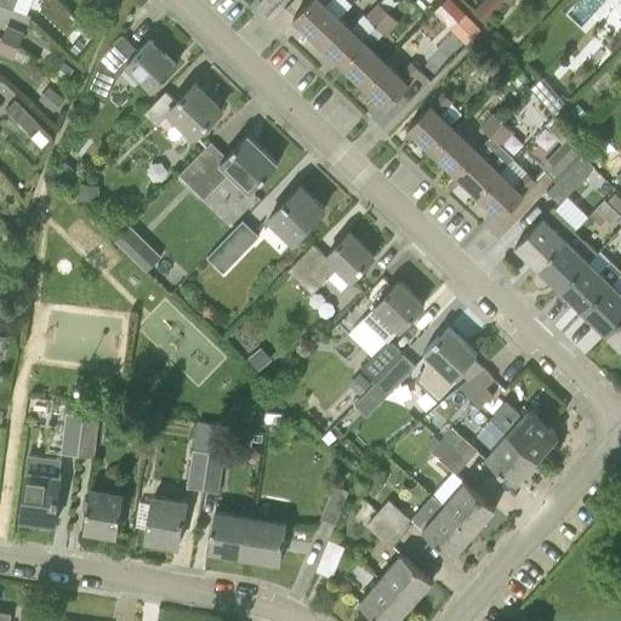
[(309,0),(294,17),(317,40),(340,16),(326,3),(328,0),(309,0)]
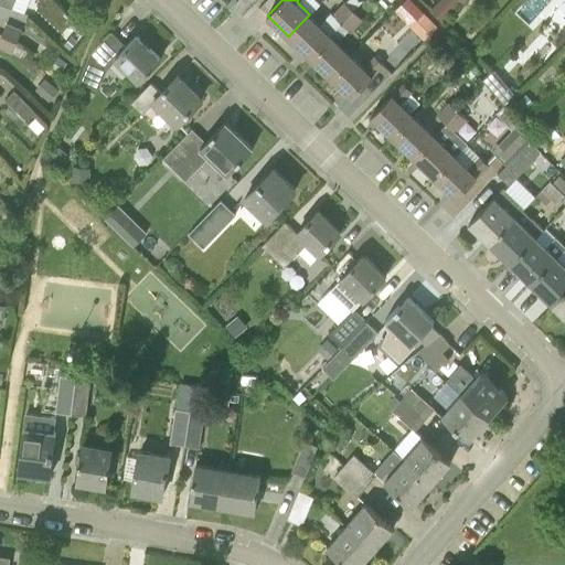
[(309,14),(288,36),(309,57),(341,23),(363,1),(362,0),(348,0),(333,14),(332,12),(320,24),(309,14)]
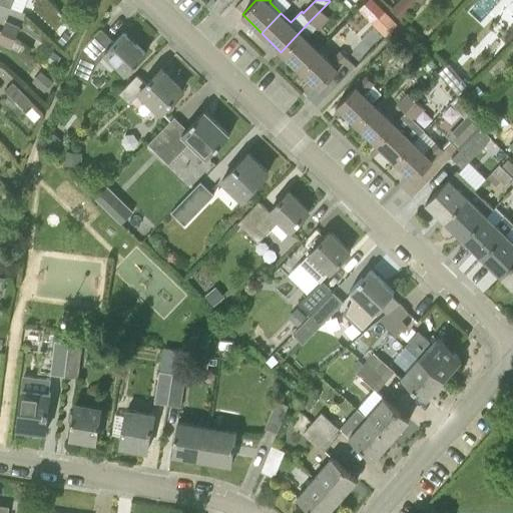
[(405,17),(419,0),(398,0),(393,7),(405,17)]
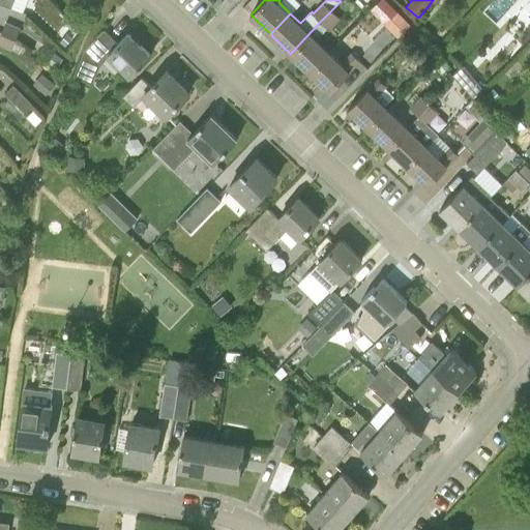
[(332,9),(320,22),(329,29),(340,17),(332,9)]
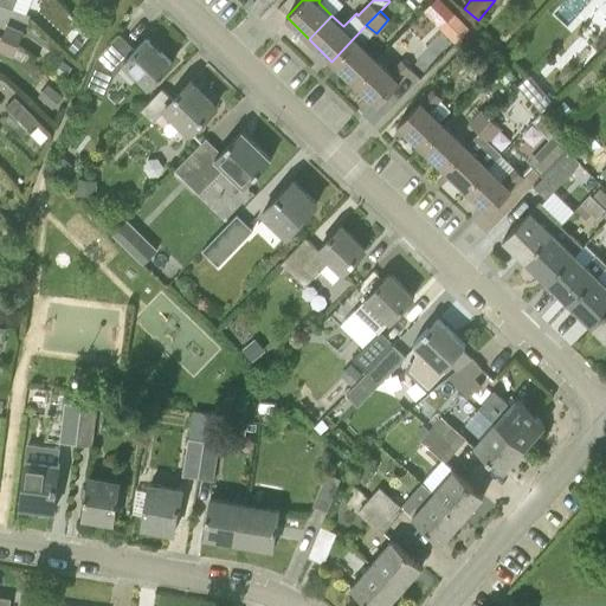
[(455,43),(470,28),(458,17),(444,32),(455,43)]
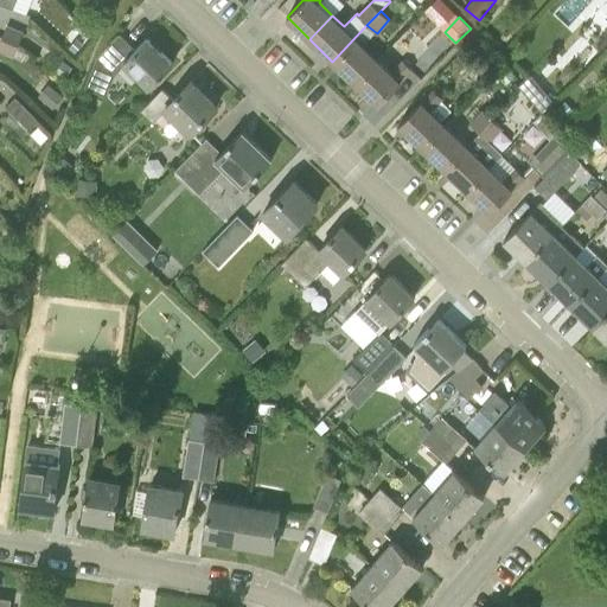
[(6,25),(1,38),(19,45),(24,32),(6,25)]
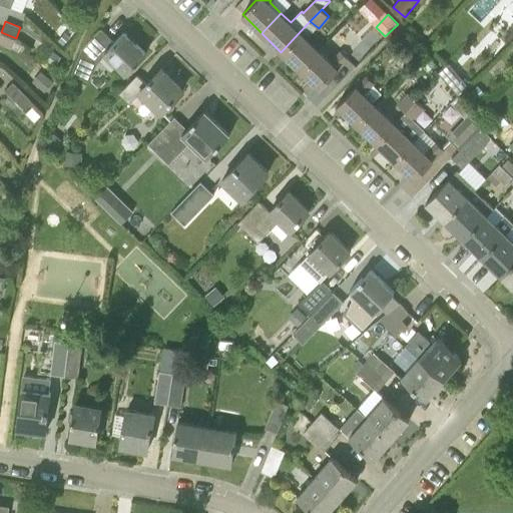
[(105,53),(126,73),(146,53),(124,32),(114,42),(101,30),(82,49),(96,62),(105,53)]
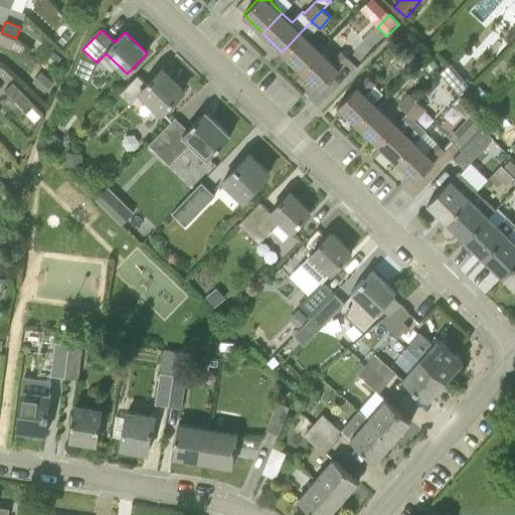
[(16,38),(1,32),(0,34),(0,42),(12,47),(16,38)]
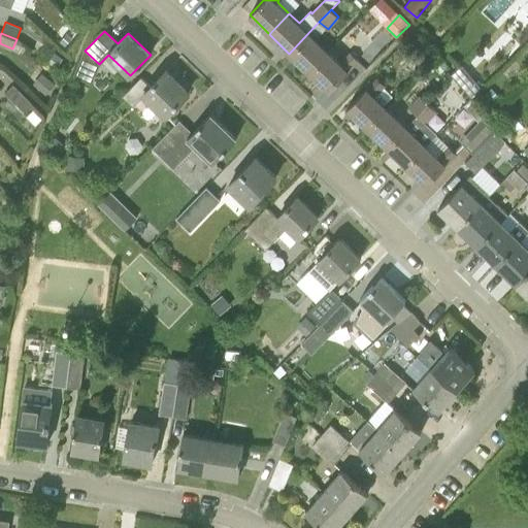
[(60,41),(65,45),(72,38),(66,33),(60,41)]
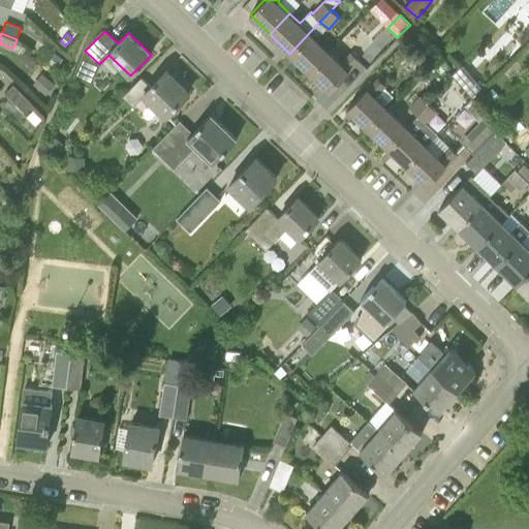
[(290,53),(310,72),(330,52),(309,33),(290,53)]
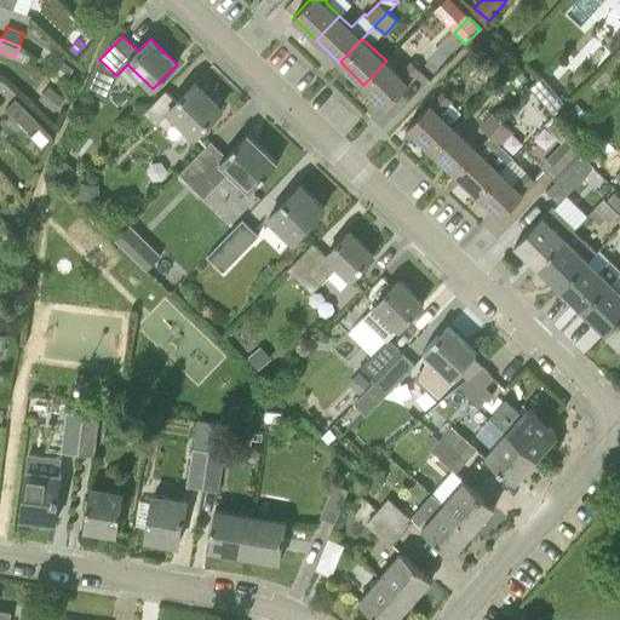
[(400,74),(386,61),(363,85),(386,107),(422,70),(412,62),(400,74)]
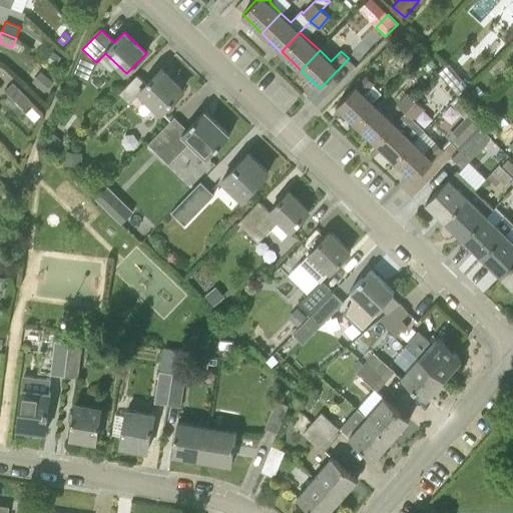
[(61,56),(53,51),(47,61),(54,67),(61,56)]
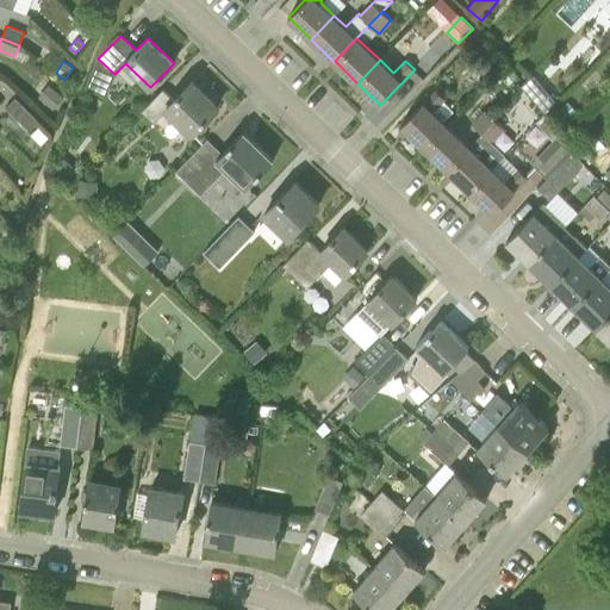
[(535,78),(522,88),(546,116),(559,105),(535,78)]
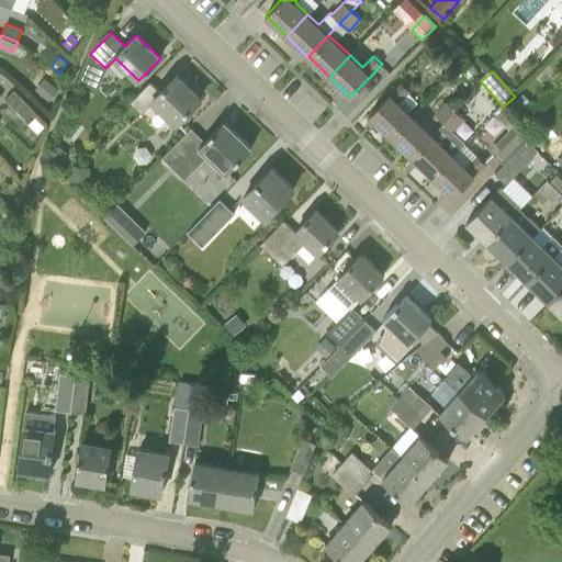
[(60,86),(47,74),(36,87),(48,99),(60,86)]
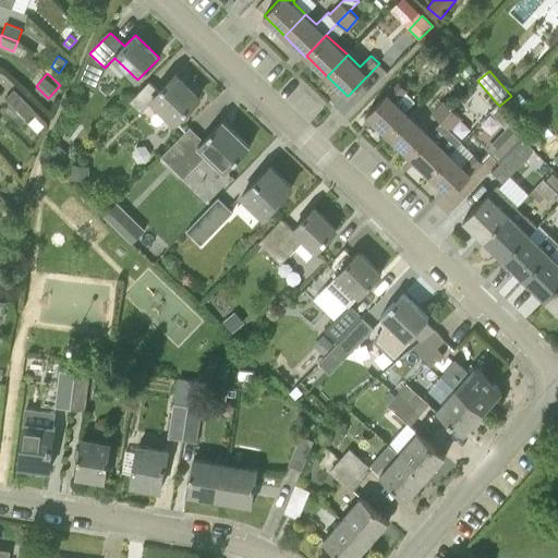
[(153,99),(176,122),(198,97),(176,74),(158,92),(149,84),(130,100),(141,111),(153,99)]
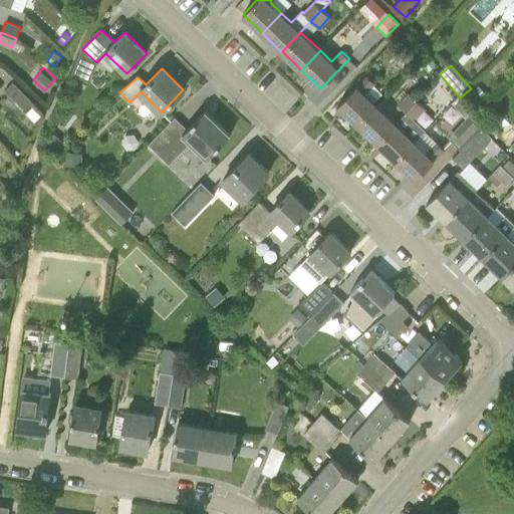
[(357,123),(376,104),(364,93),(374,82),(367,75),(337,105),(357,123)]
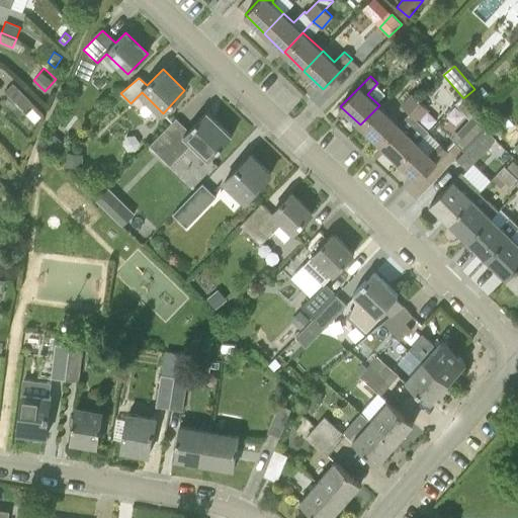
[(31,101),(13,82),(4,91),(22,109),(31,101)]
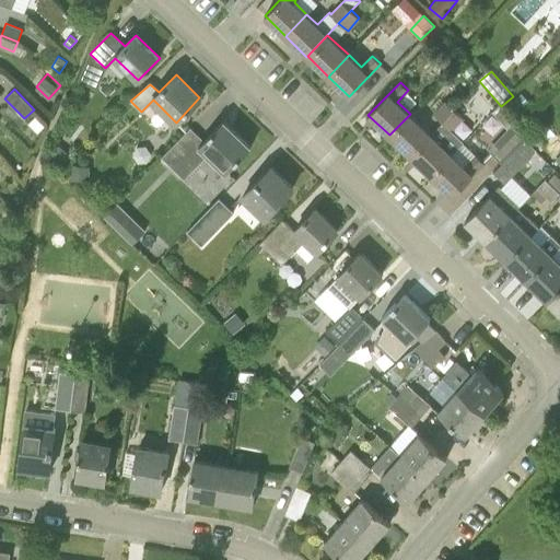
[(532,105),(522,94),(514,102),(524,113),(532,105)]
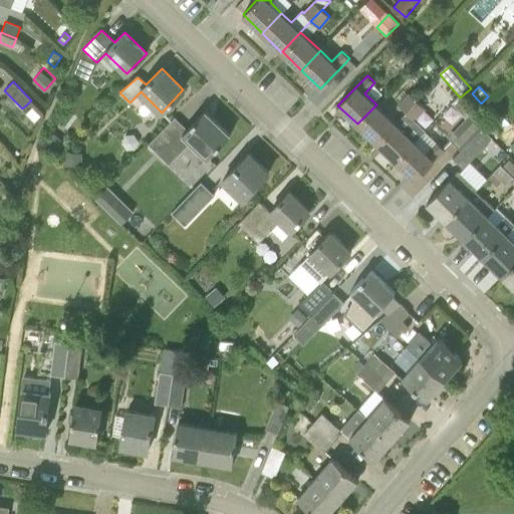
[(398,104),(406,111),(407,112),(418,101),(409,92),(398,104)]
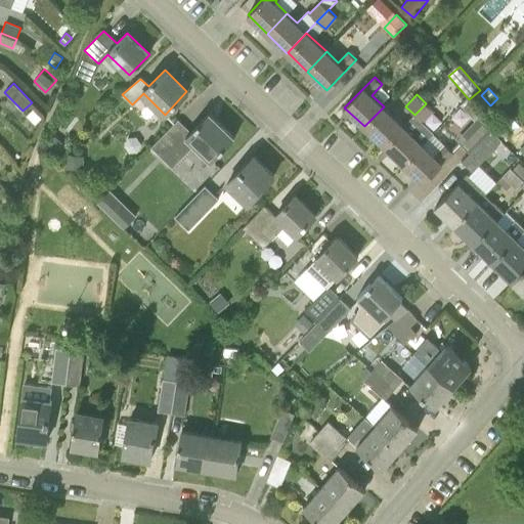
[(426,103),(415,115),(422,122),(433,111),(426,103)]
